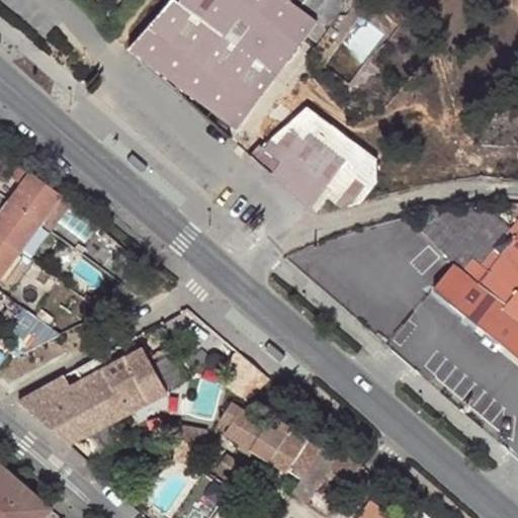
[(181,0),(179,3),(175,0),(170,0),(128,50),(236,130),(317,21),(287,0),(181,0)]
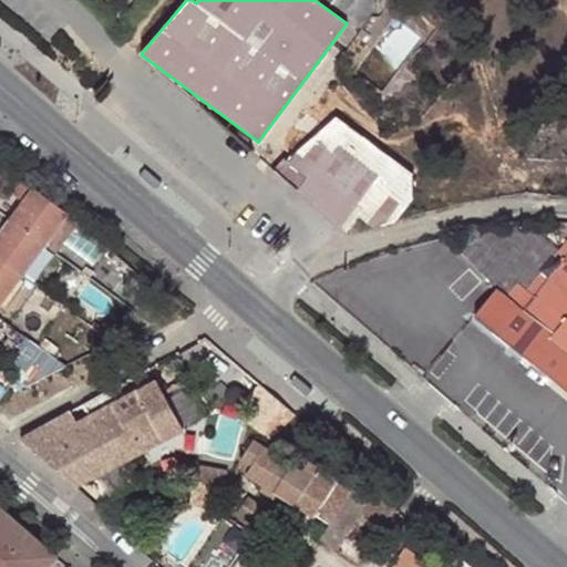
[(359,38),(367,44),(373,38),(364,30),(359,38)]
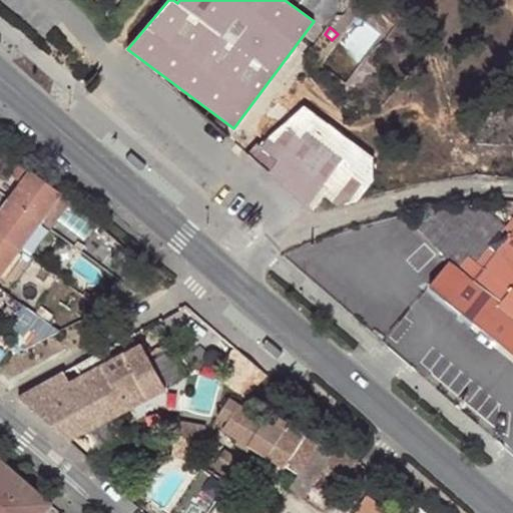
[(253,144),(245,153),(313,210),(324,195),(338,205),(359,199),(375,179),(372,157),(303,106),(264,141),(260,148),(253,144)]
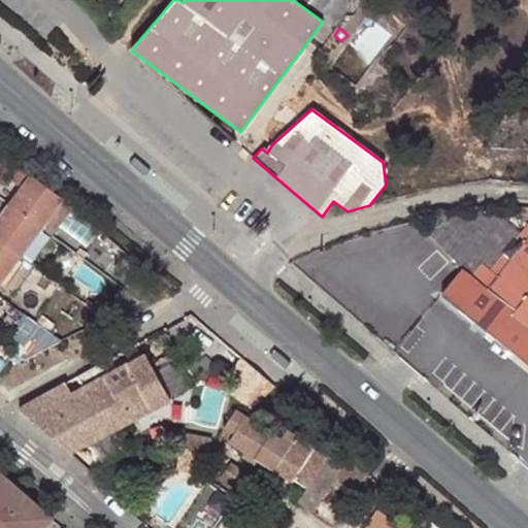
[(26,189),(14,203),(47,227),(68,198),(25,166),(14,180),(26,189)]
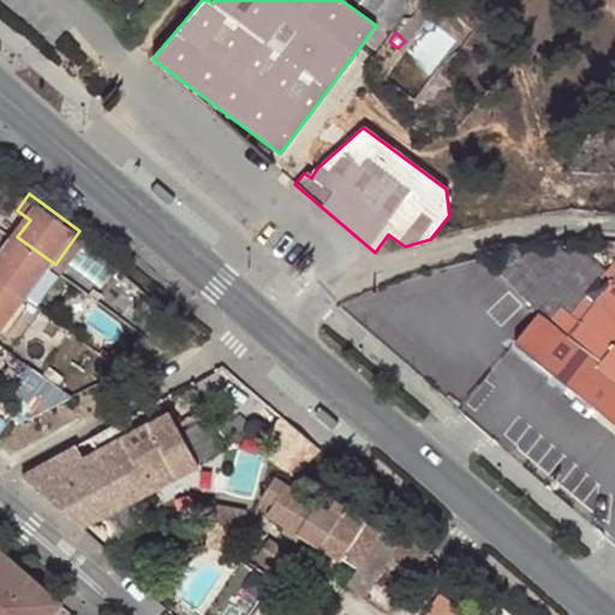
[(88,239),(79,231),(55,264),(65,272),(88,239)]
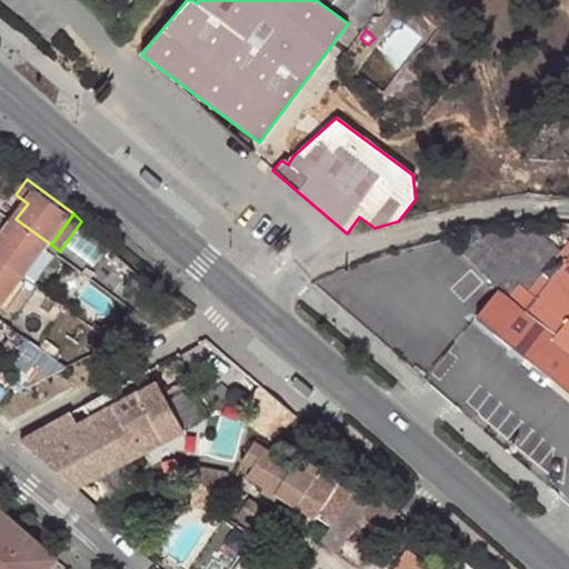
[(0,233),(0,255),(29,277),(51,245),(16,219),(3,237),(0,233)]
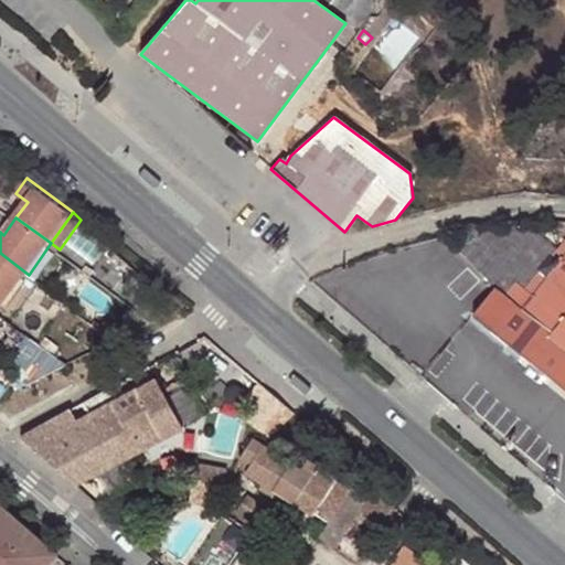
[(0,300),(6,306),(29,275),(0,253),(0,300)]
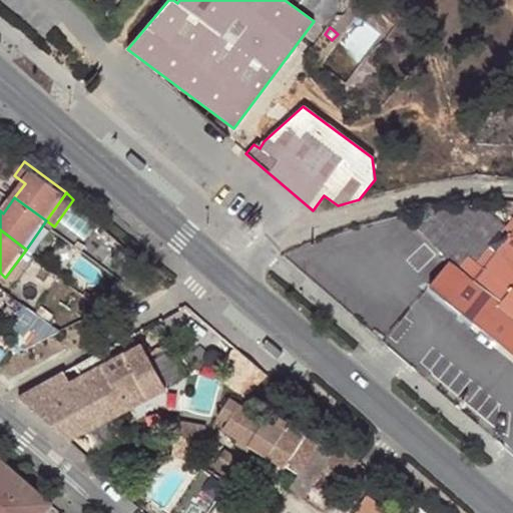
[(512,230),(496,252),(484,268),(478,263),(468,254),(457,268),(448,261),(428,285),(512,354),(512,230)]
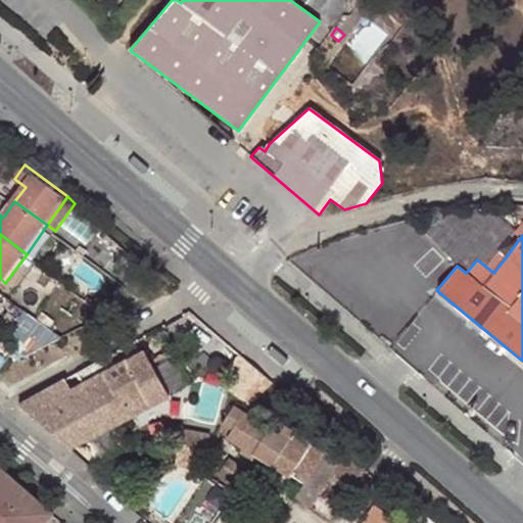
[(487,268),(493,273),(506,257),(500,252),(487,268)]
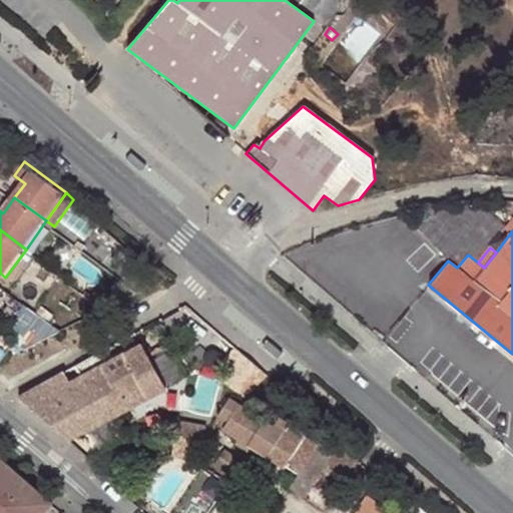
[(86,404),(98,426),(133,408),(153,397),(165,391),(142,347),(96,371),(108,393),(86,404)]
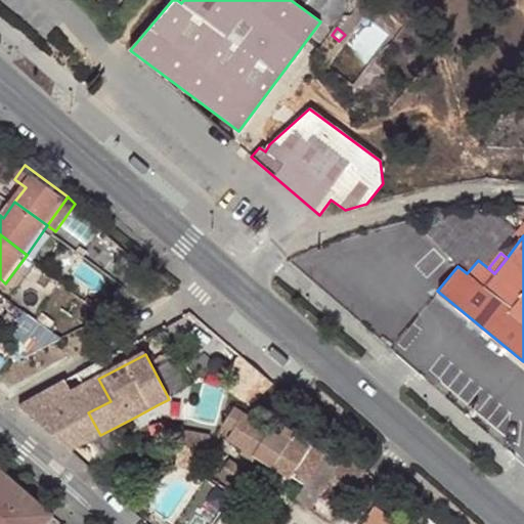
[(111,401),(98,379),(91,367),(80,374),(85,385),(66,395),(59,384),(20,404),(74,450),(100,435),(88,412),(111,401)]
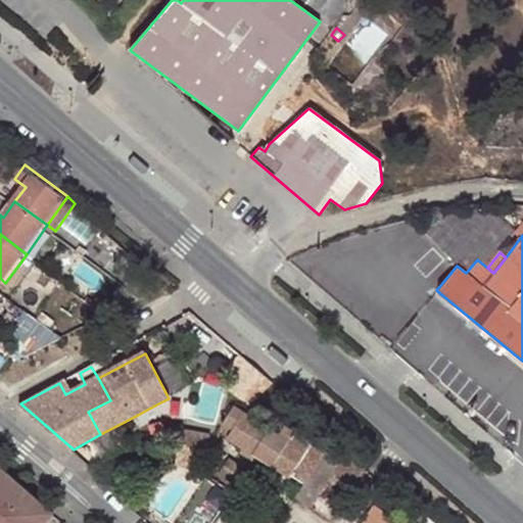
[(156,405),(136,416),(141,426),(162,415),(156,405)]
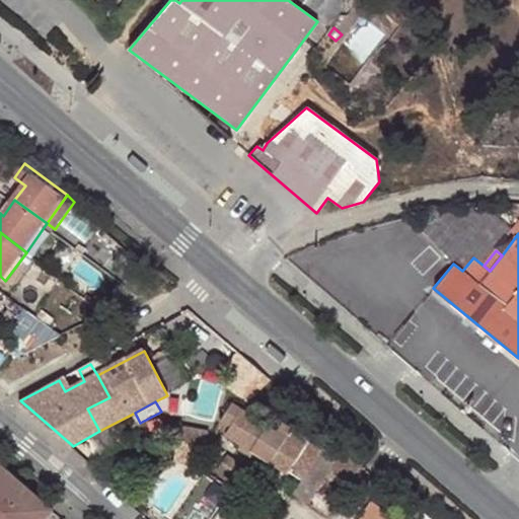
[(210,408),(210,402),(193,401),(192,418),(213,419),(214,408),(210,408)]
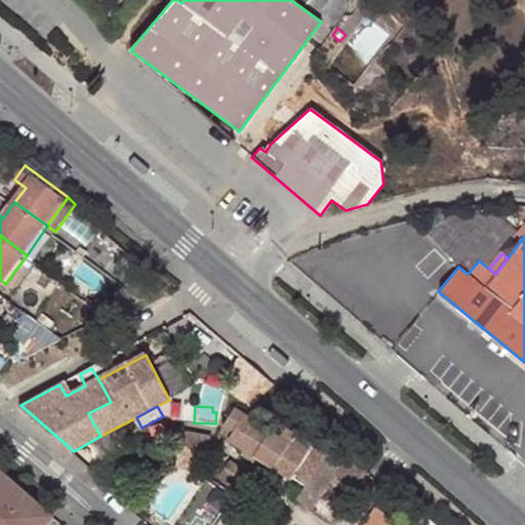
[(286,430),(282,437),(235,408),(225,427),(233,432),(229,438),(307,486),(297,500),(313,510),(336,471),(323,461),(326,455),(286,430)]
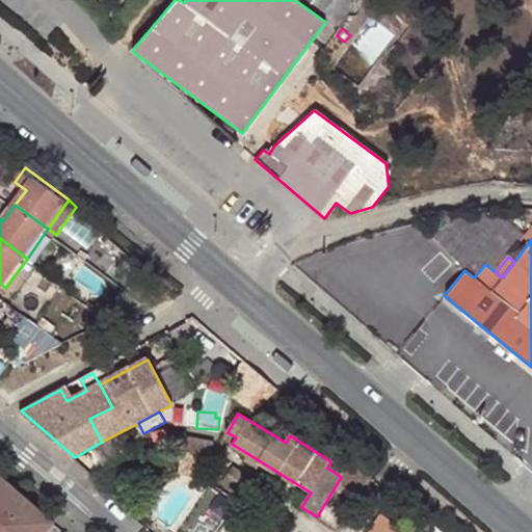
[(370,487),(330,461),(327,468),(341,477),(317,516),(337,530),(370,487)]
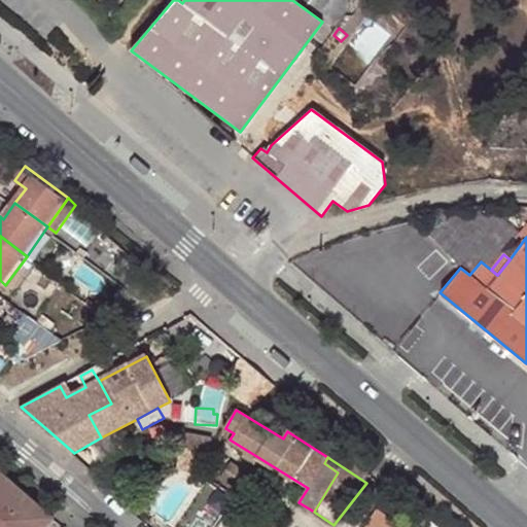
[(245,493),(255,480),(232,463),(221,477),(245,493)]
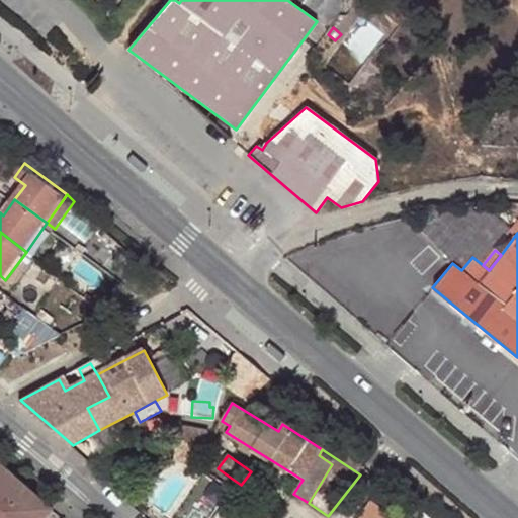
[(0,517),(40,517),(49,510),(0,464),(0,517)]
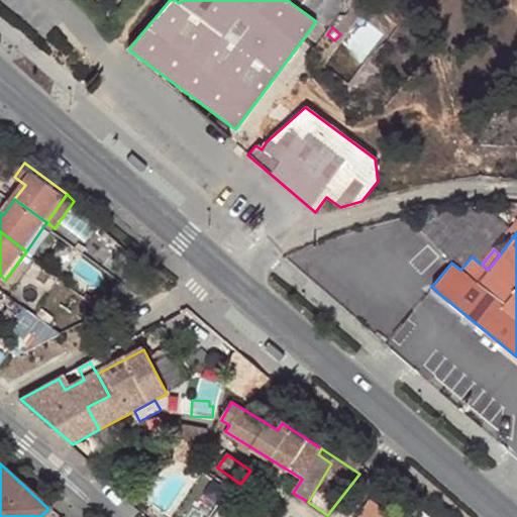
[(390,516),(369,501),(357,516),(390,516)]
